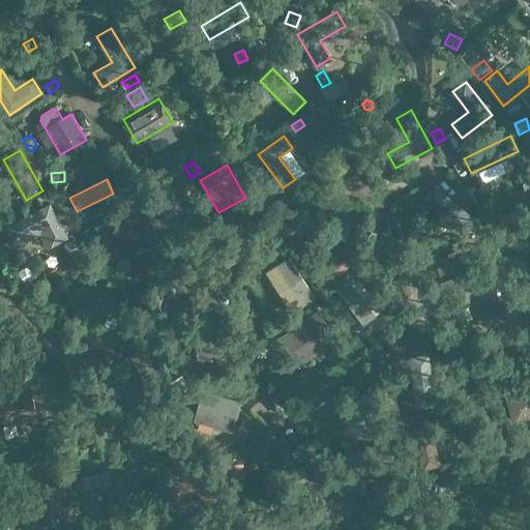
[(157,230),(184,215),(166,182),(139,198),(157,230)]
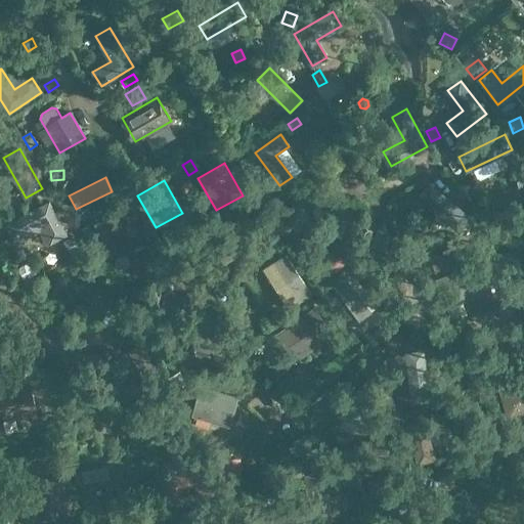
[(420,198),(438,213),(435,218),(445,227),(449,222),(457,229),(468,217),(430,185),(420,198)]
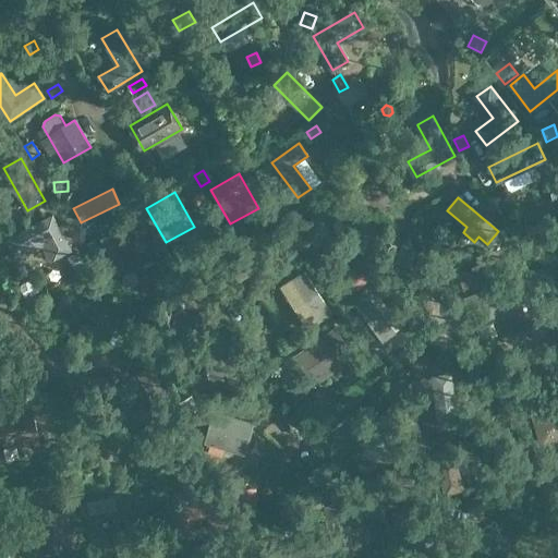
[(56,258),(71,250),(52,215),(8,238),(16,254),(45,239),(56,258)]
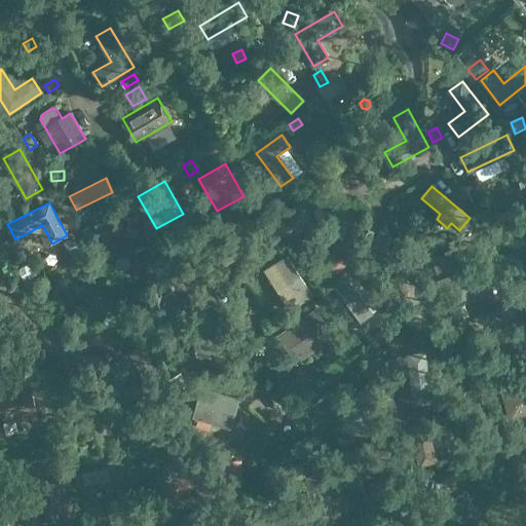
[(113,258),(140,245),(122,212),(96,225),(113,258)]
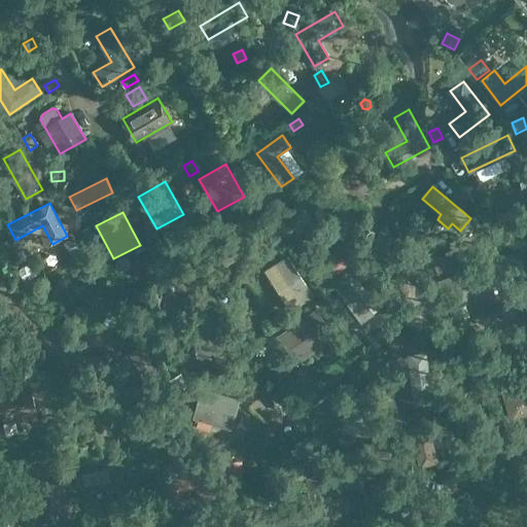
[(379,247),(374,236),(366,240),(372,251),(379,247)]
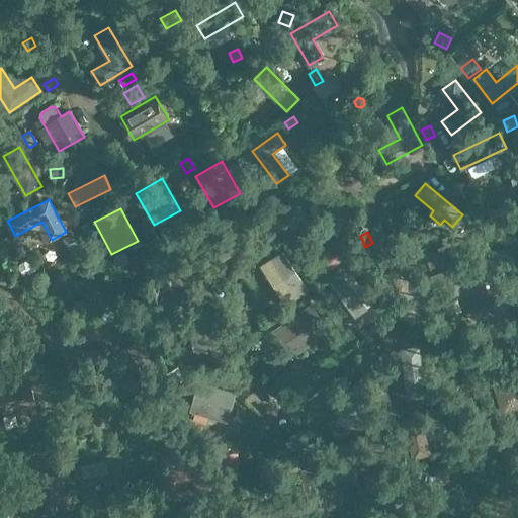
[(72,235),(64,239),(72,253),(79,249),(72,235)]
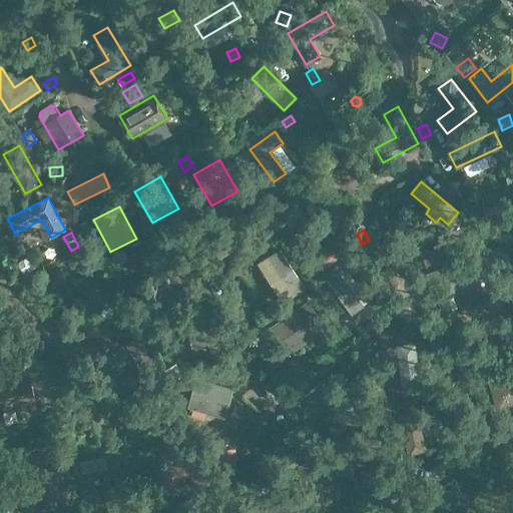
[(311,277),(344,253),(335,240),(302,264),(311,277)]
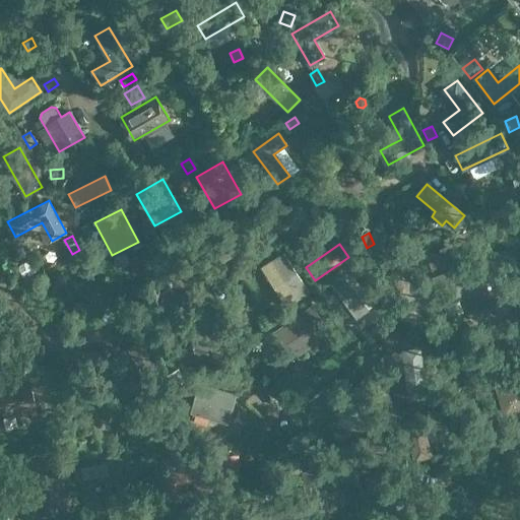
[(280,291),(289,305),(297,301),(309,293),(282,253),(270,261),(287,287),(280,291)]
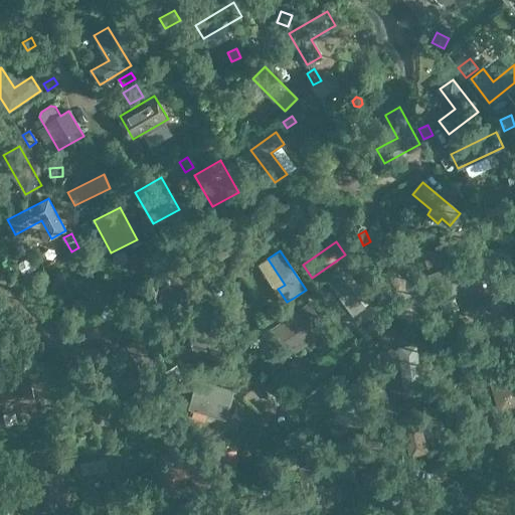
[(440,265),(437,254),(424,259),(427,269),(440,265)]
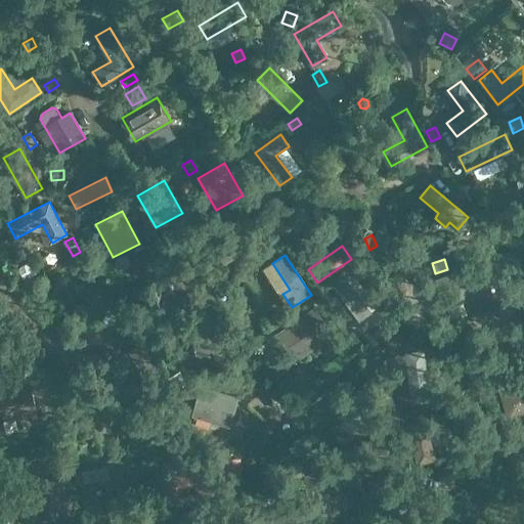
[(447,306),(486,292),(477,266),(438,280),(447,306)]
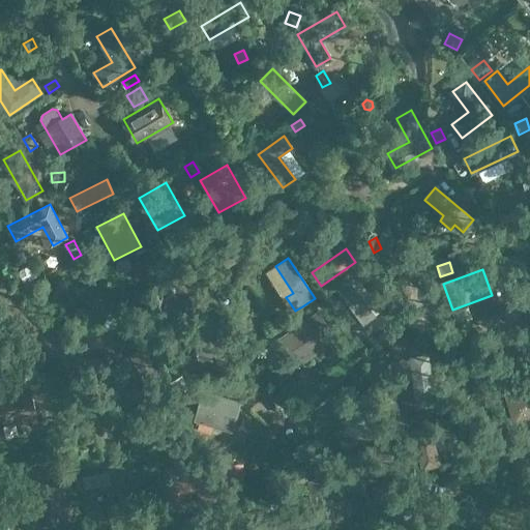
[(357,282),(352,285),(350,282),(339,291),(363,324),(375,315),(357,292),(362,288),(357,282)]
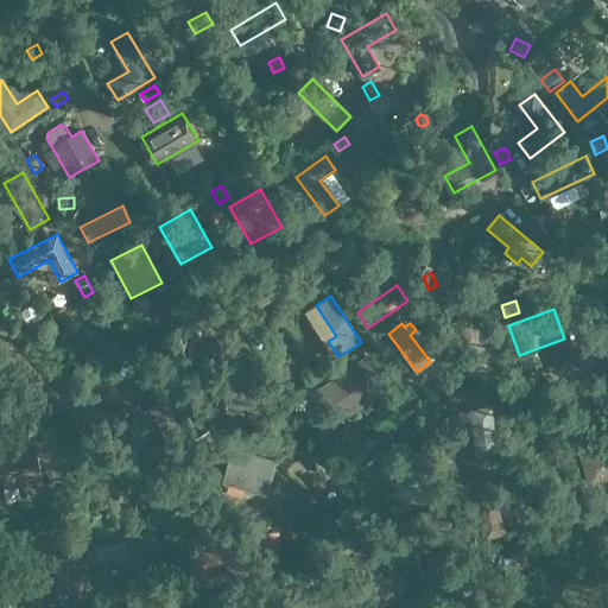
[(385,387),(365,359),(329,385),(349,412),(385,387)]
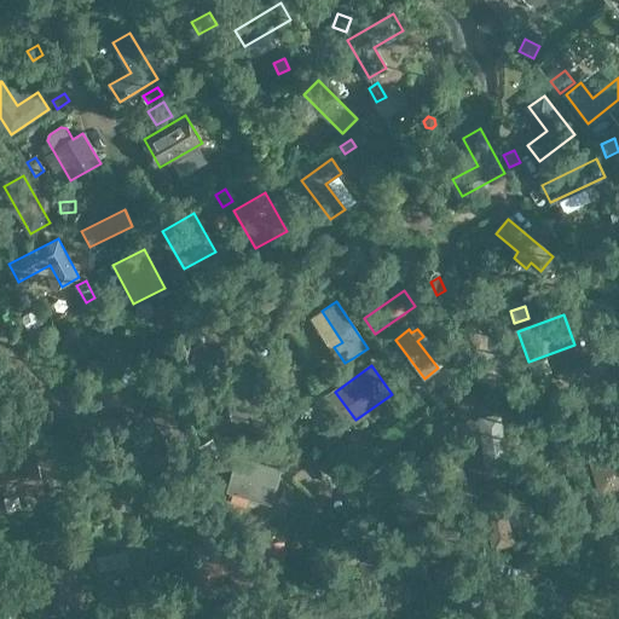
[(232,379),(227,381),(233,392),(237,389),(249,414),(255,423),(268,416),(264,406),(247,371),(232,379)]
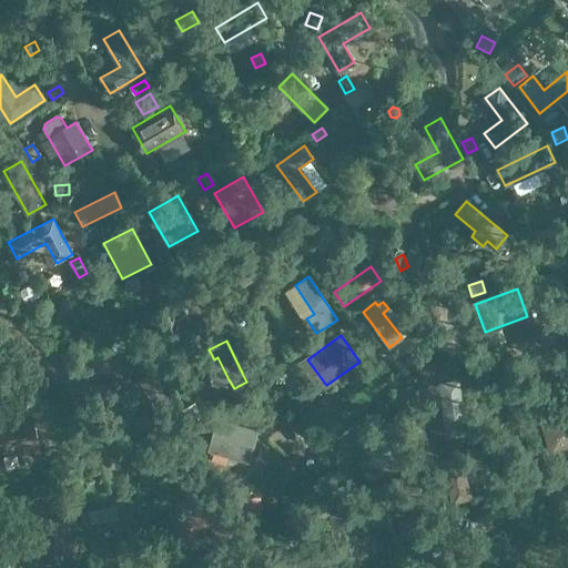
[(372,362),(364,367),(373,378),(381,373),(372,362)]
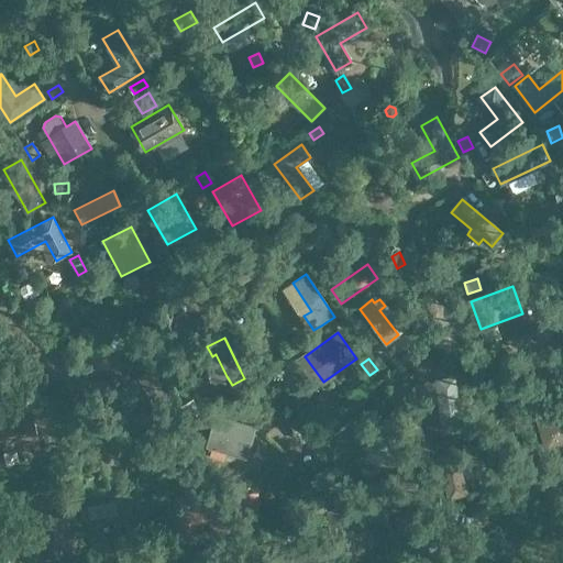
[(528,379),(527,370),(518,370),(518,379),(528,379)]
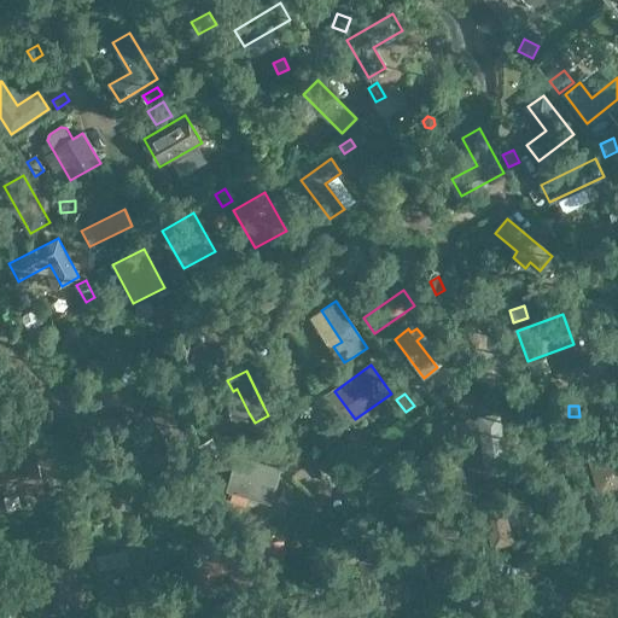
[(9,418),(12,430),(24,425),(21,413),(9,418)]
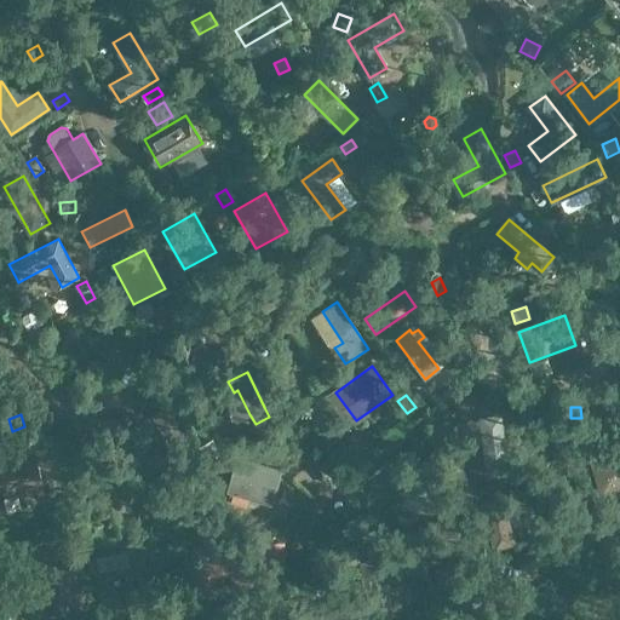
[(489,476),(509,474),(500,415),(482,418),(482,417),(471,419),(466,424),(468,440),(484,437),(489,476)]
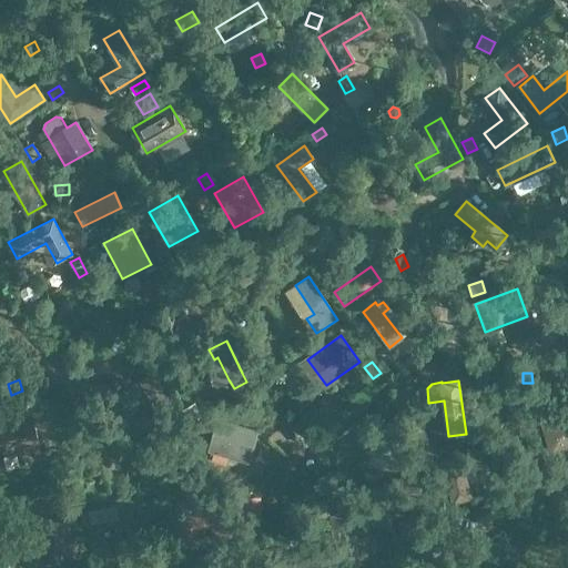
[(192,398),(181,405),(188,416),(199,409),(192,398)]
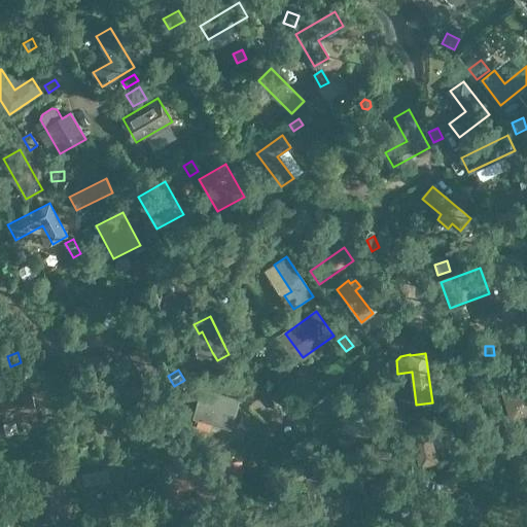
[(161,382),(151,386),(157,397),(166,393),(161,382)]
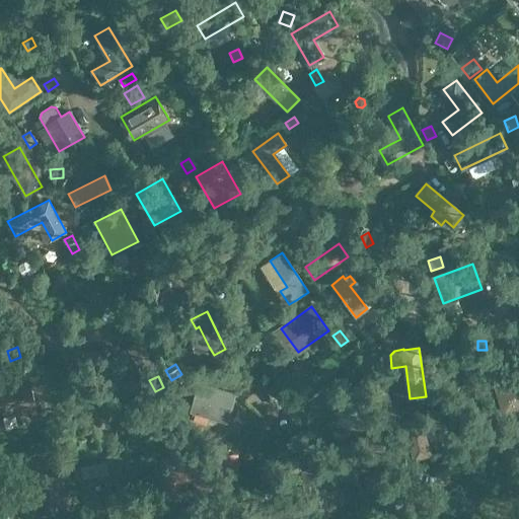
[(505,412),(518,406),(518,377),(496,384),(505,412)]
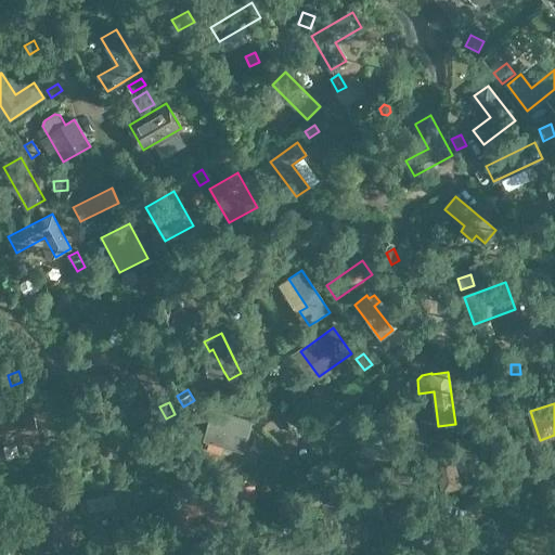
[(38,433),(31,405),(0,413),(0,418),(5,441),(29,435),(31,442),(44,439),(42,431),(38,433)]
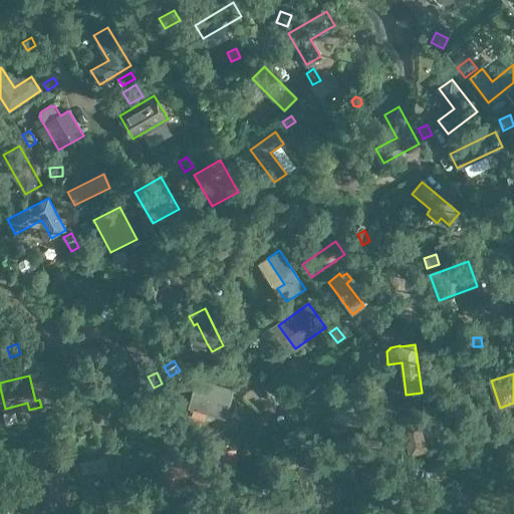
[(190,408),(195,409),(207,413),(225,418),(233,389),(198,378),(190,408)]
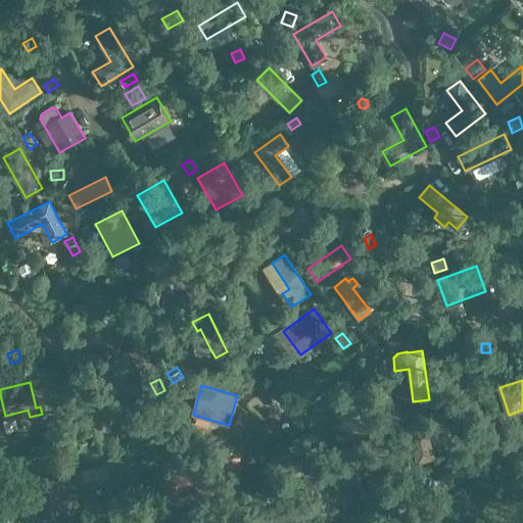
[(349,439),(376,426),(361,393),(333,406),(349,439)]
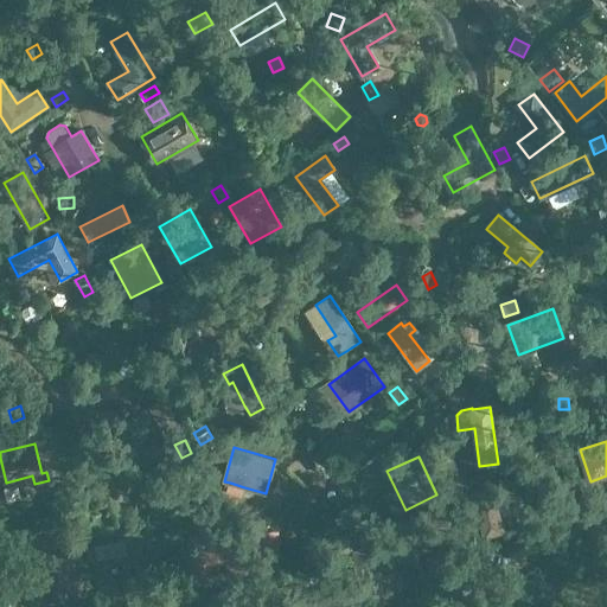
[(449,480),(465,484),(468,470),(452,466),(449,480)]
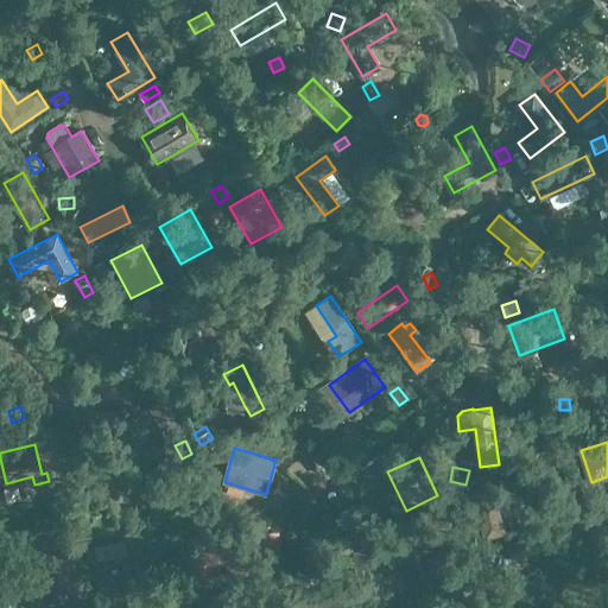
[(496,505),(519,499),(514,480),(473,492),(486,538),(504,532),(496,505)]
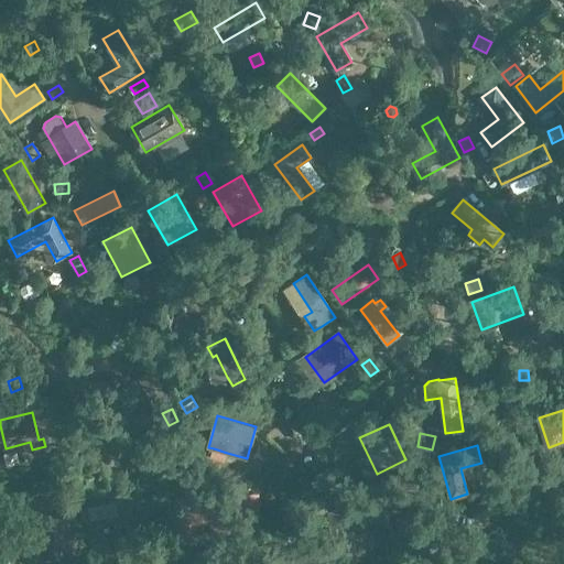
[(53,464),(44,468),(50,481),(60,477),(53,464)]
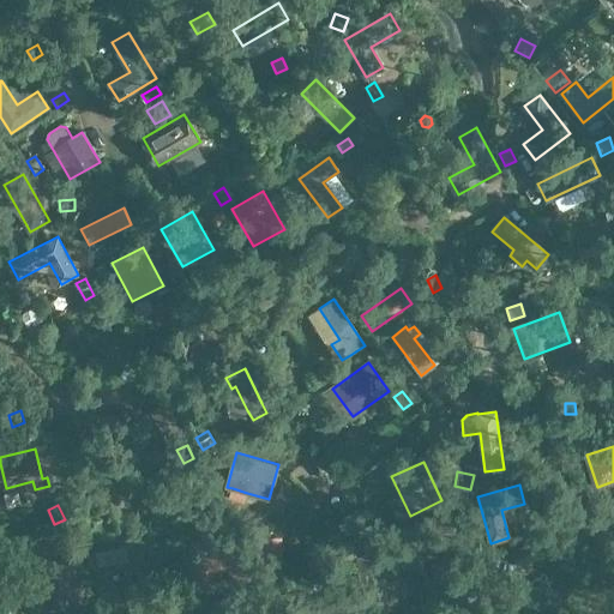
[(233,524),(226,513),(212,522),(220,533),(233,524)]
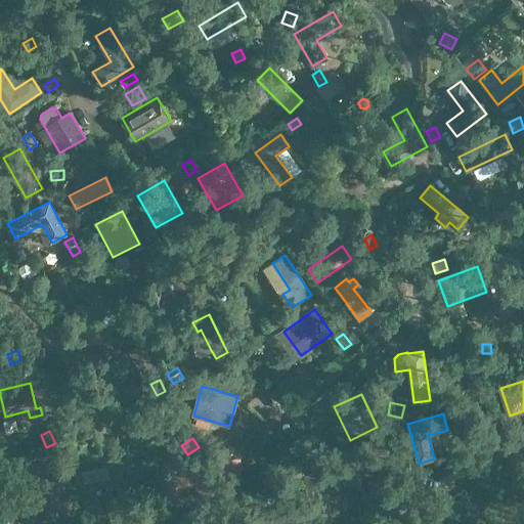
[(307,454),(309,463),(321,459),(318,450),(307,454)]
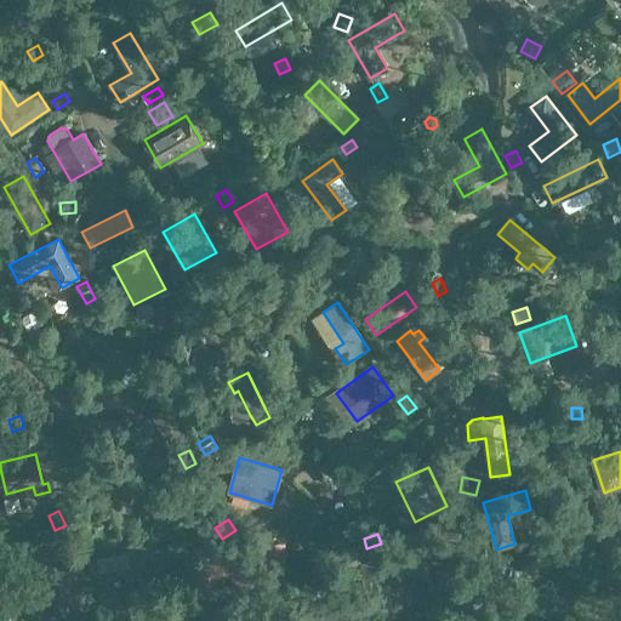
[(244,593),(261,584),(237,546),(195,573),(206,590),(231,573),(244,593)]
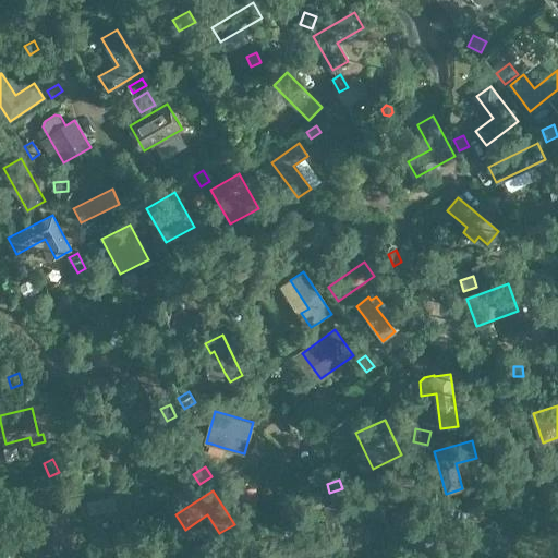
[(314,510),(324,505),(316,492),(306,497),(314,510)]
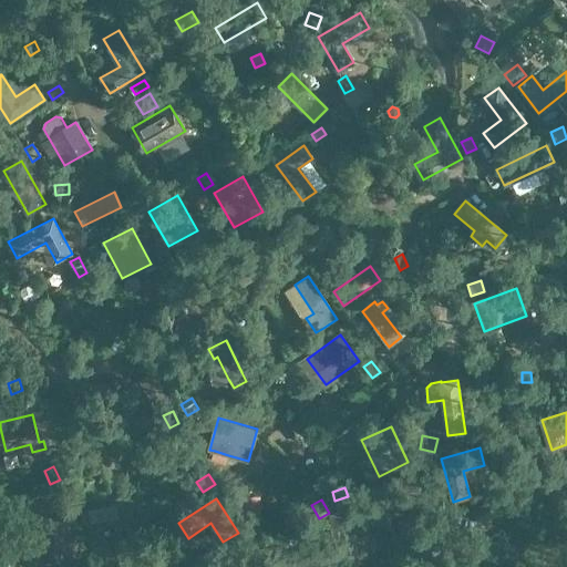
[(99,564),(115,558),(111,545),(94,549),(99,564)]
